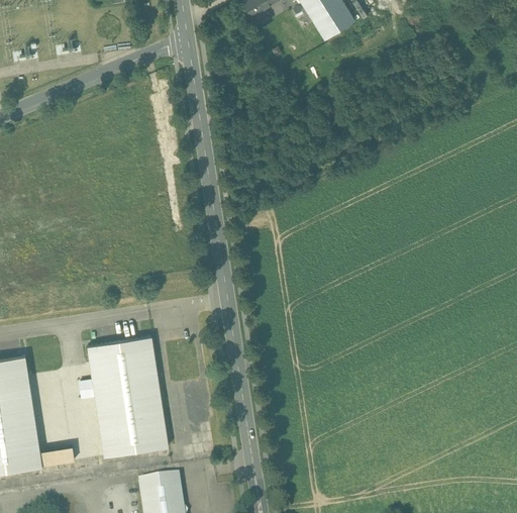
[(250,0),(243,5),(252,18),(265,11),(277,3),(275,0),(250,0)]
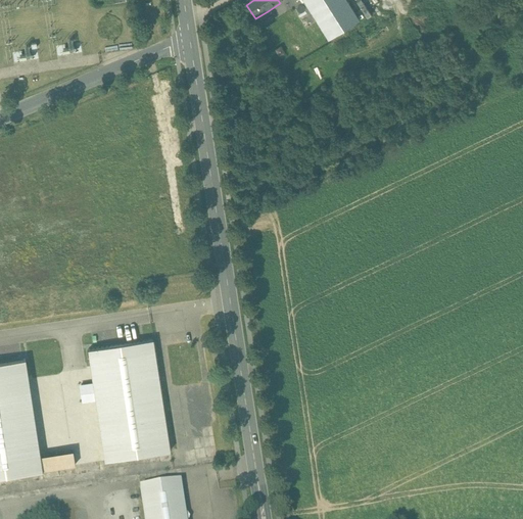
[(301,0),(329,42),(359,24),(344,0),(301,0)]
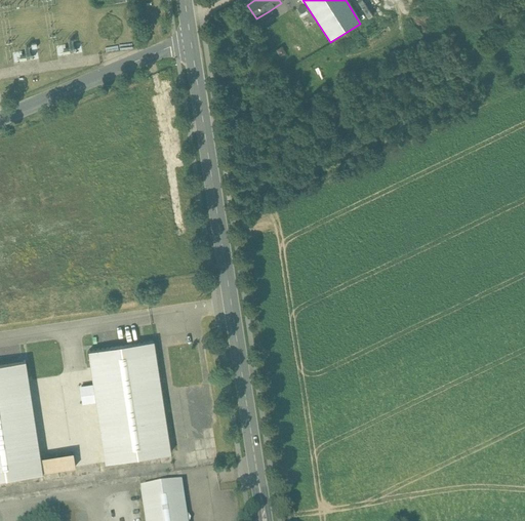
[(269,11),(256,18),(259,25),(273,16),(269,11)]
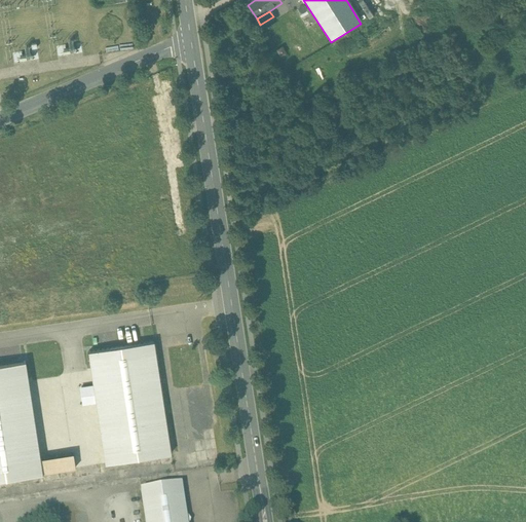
[(134,253),(136,262),(156,259),(155,250),(134,253)]
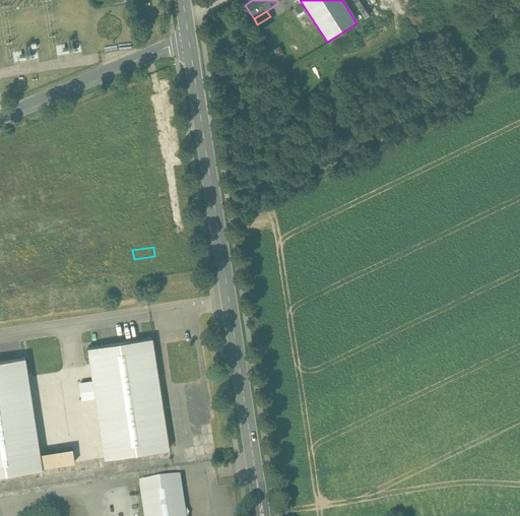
[(152,341),(87,350),(105,462),(170,452),(152,341)]
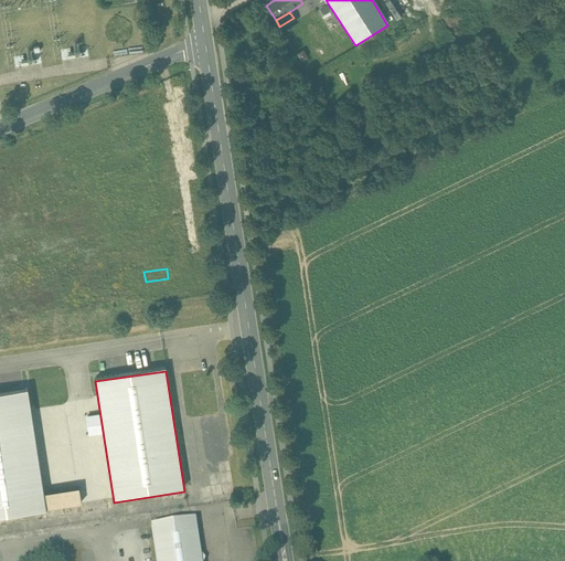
[(28,392),(0,395),(0,519),(46,512),(82,507),(80,495),(44,500),(28,392)]
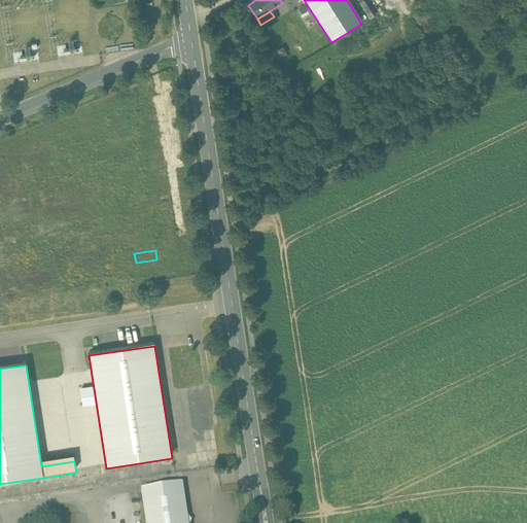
[(187,522),(182,489),(142,495),(145,522),(187,522)]
